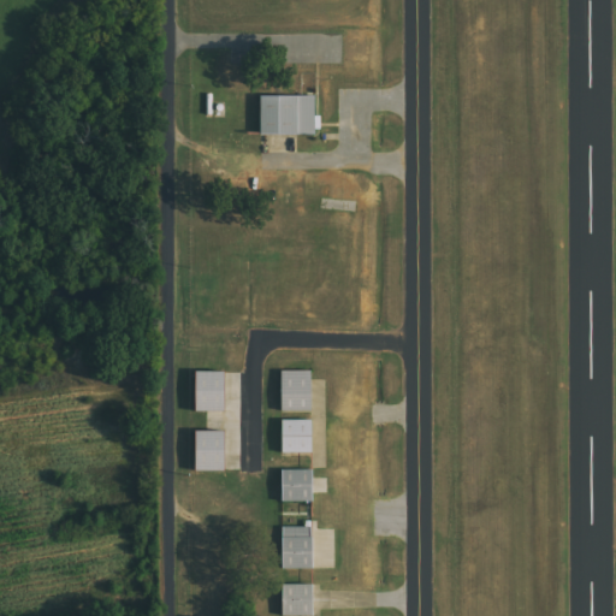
[(264,135),(318,135),(318,96),(264,96),(264,135)]
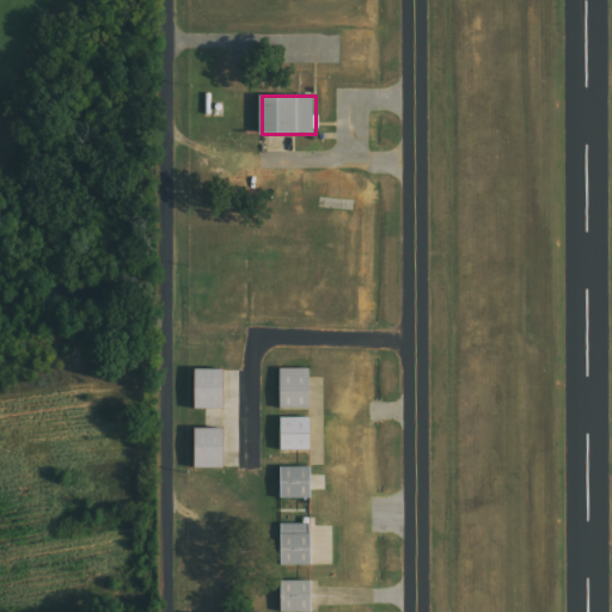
[(280,409),(311,409),(311,368),(280,368),(280,409)]
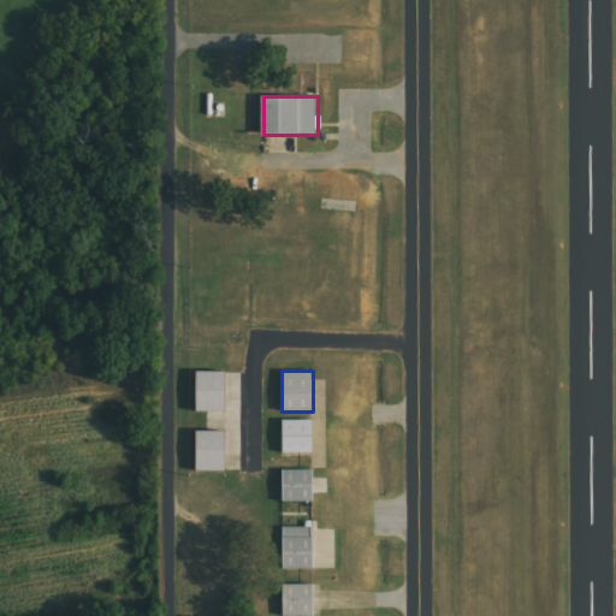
[(199,413),(230,413),(230,372),(199,372),(199,413)]
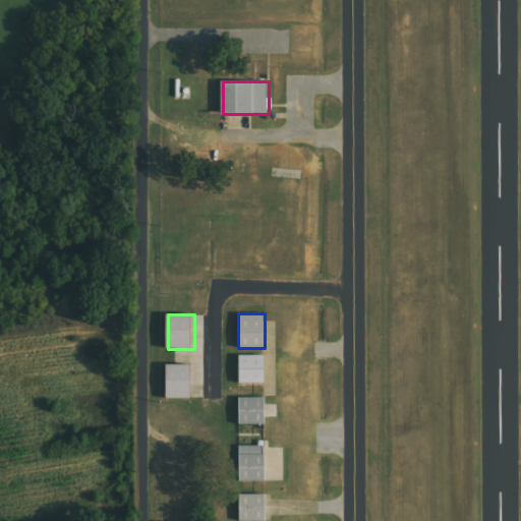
[(267,355),(240,355),(240,384),(267,384),(267,355)]
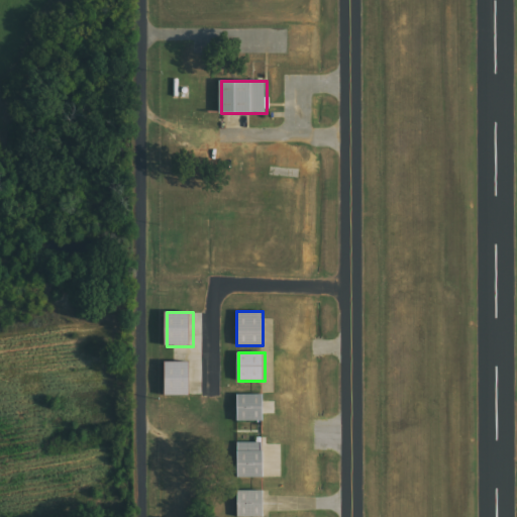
[(166,396),(193,396),(193,362),(166,362),(166,396)]
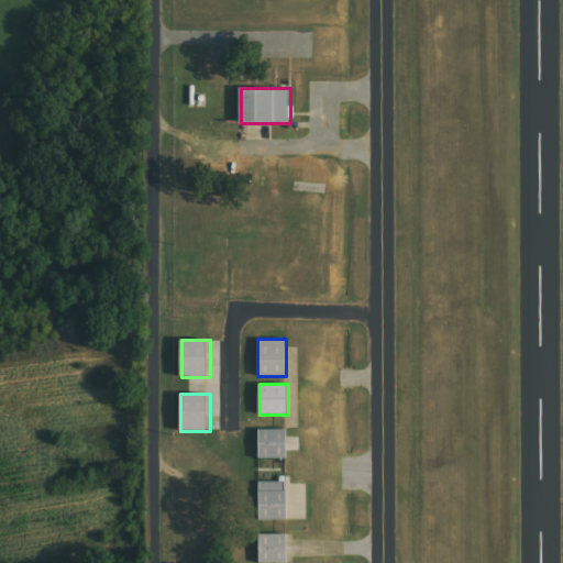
[(288,430),(258,430),(258,459),(288,459),(288,430)]
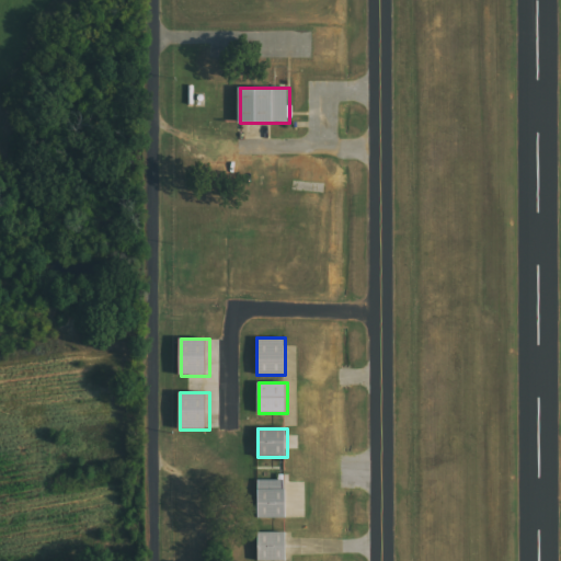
[(287,518),(287,481),(258,481),(258,518),(287,518)]
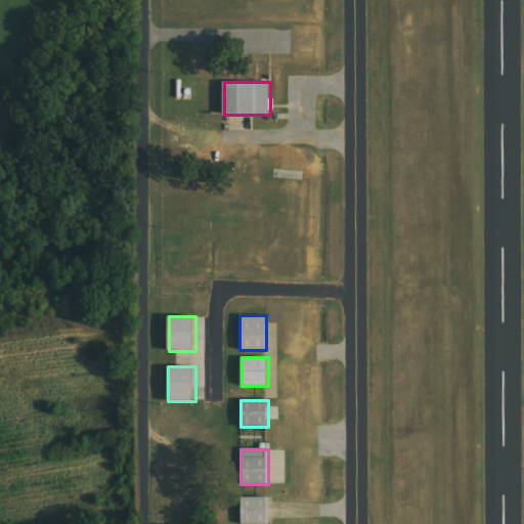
[(268,523),(268,497),(242,497),(242,523),(268,523)]
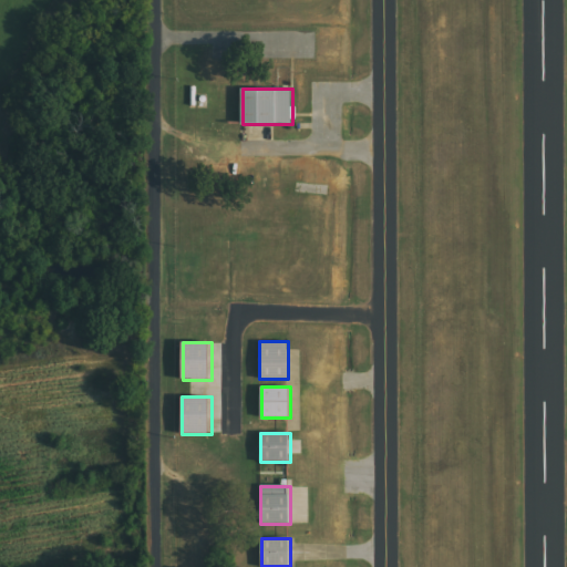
All buildings are outlined.
